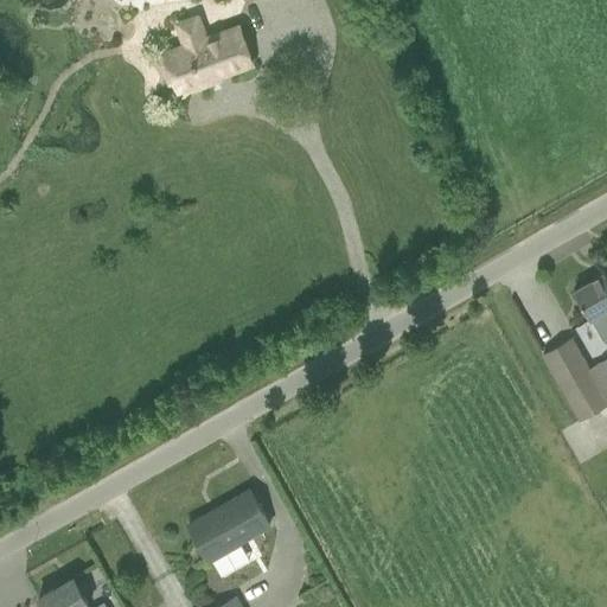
[(253,63),(240,27),(205,39),(204,34),(184,42),(186,46),(166,55),(168,63),(163,64),(170,84),(176,82),(179,90),(202,82),(203,84),(221,78),(219,76),(253,63)]
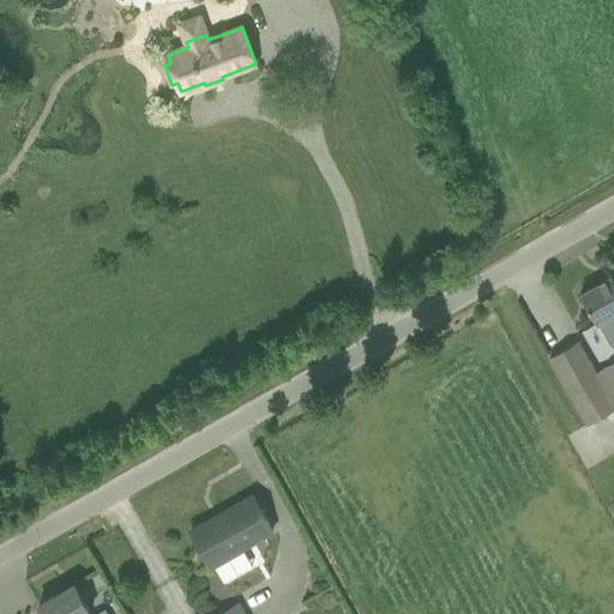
[(613,282),(611,276),(581,294),(599,324),(600,323),(611,343),(613,341),(613,282)]
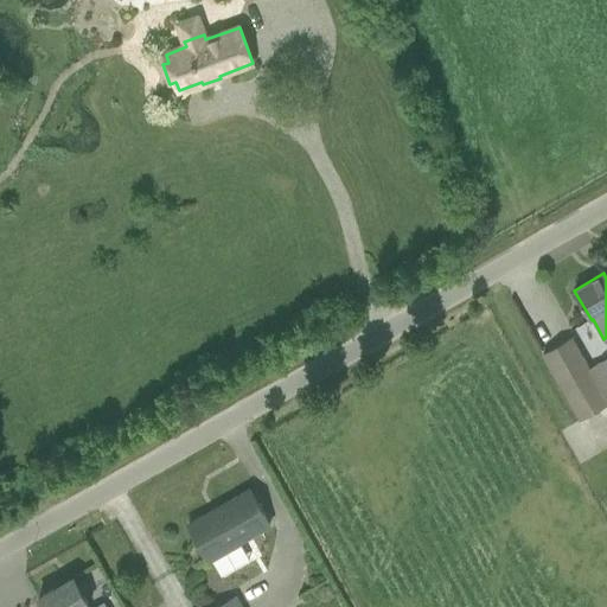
[(606,368),(602,360),(588,368),(583,358),(570,338),(543,353),(555,374),(582,420),(606,404),(606,368)]
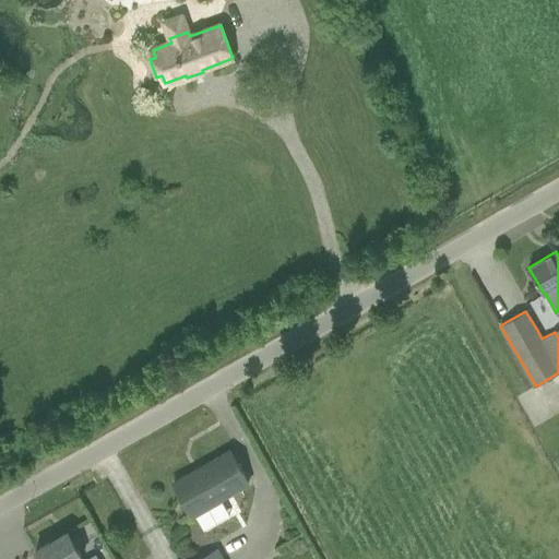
[(250,486),(230,451),(201,467),(203,471),(177,486),(175,483),(174,484),(193,518),(250,486)]
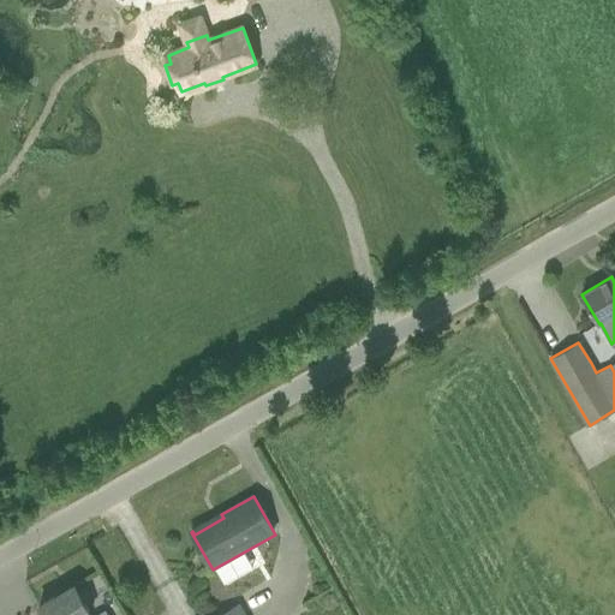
[(91,614),(75,585),(40,605),(45,614),(91,614)]
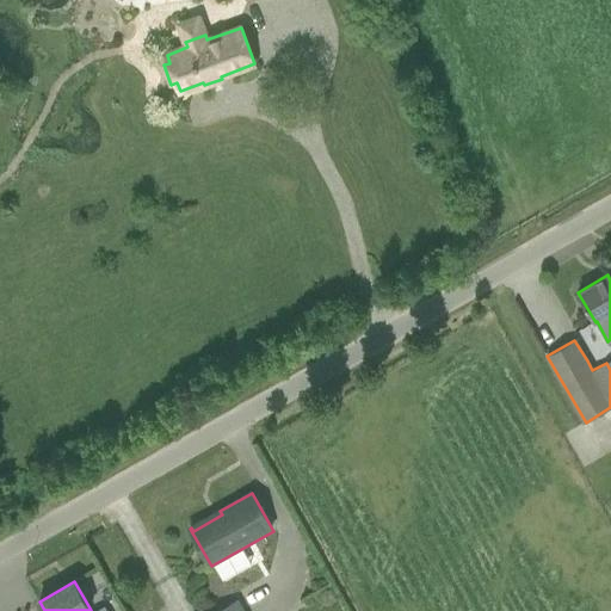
[(242,610),(236,600),(217,610),(242,610)]
